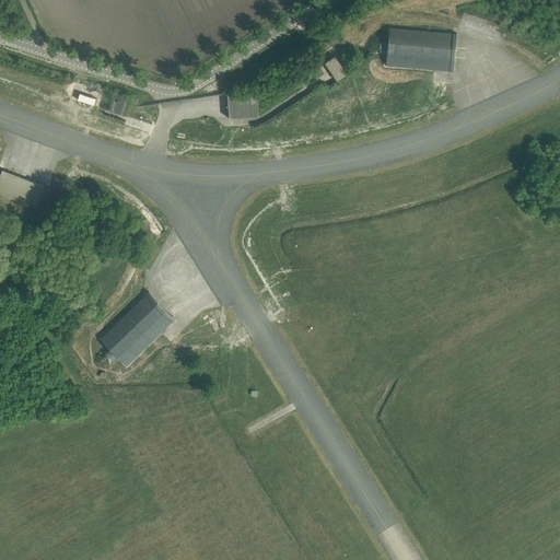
[(380,54),(387,55),(386,66),(454,72),(457,34),(389,27),(388,38),(381,37),(380,54)]
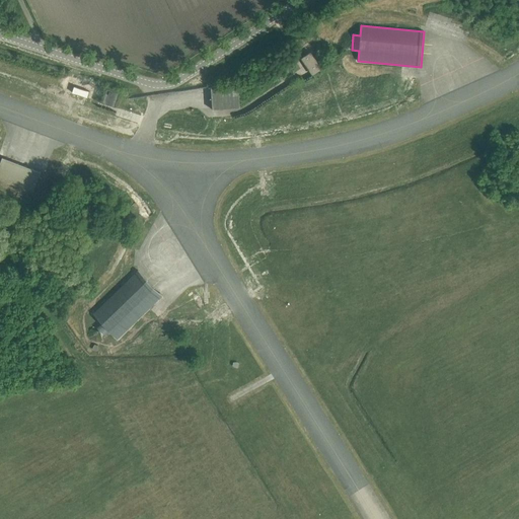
[(321,69),(310,52),(301,58),(312,75),(321,69)]
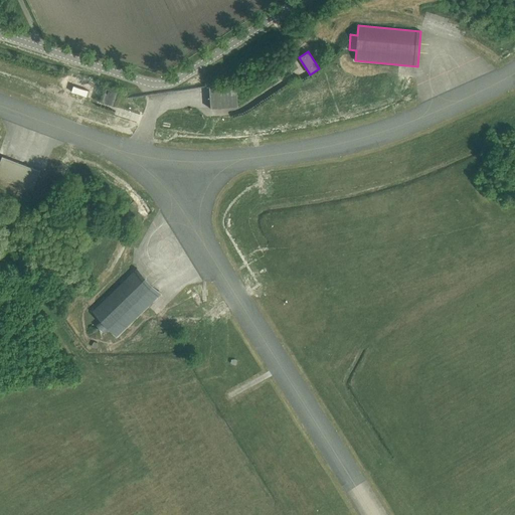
[(211,109),(212,109),(213,108),(238,106),(236,84),(211,87),(210,86),(209,86),(211,109)]
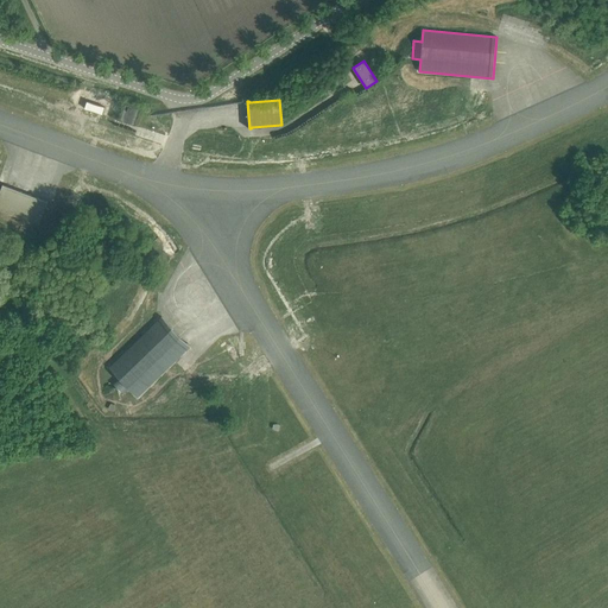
[(0,190),(0,209),(39,225),(48,202),(2,184),(0,190)]
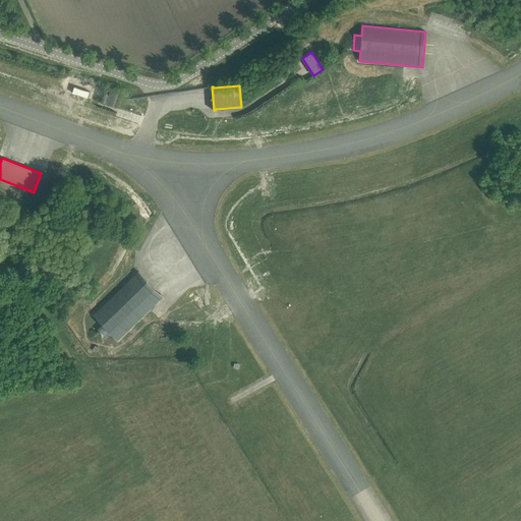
[(100,322),(95,327),(106,338),(111,333),(117,340),(163,297),(138,271),(93,314),(100,322)]
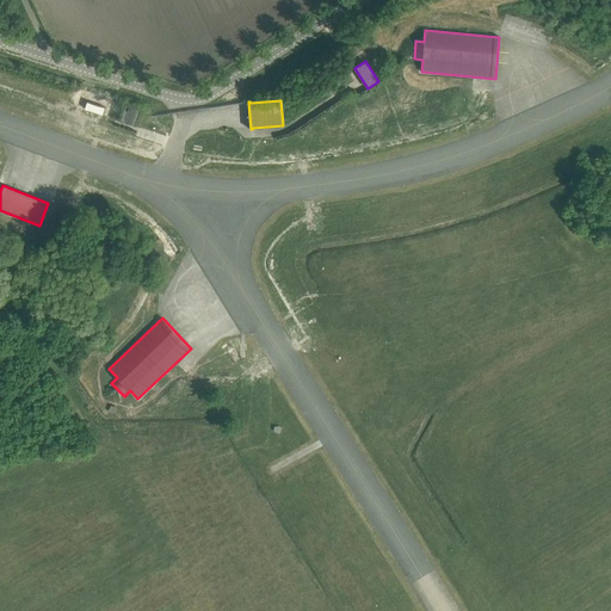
All buildings are outlined.
